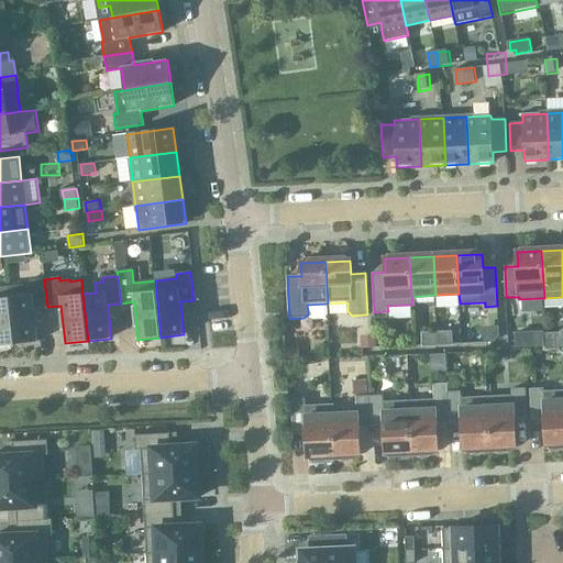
[(34,308),(47,307),(44,279),(30,280),(30,285),(9,287),(14,344),(37,342),(34,308)]
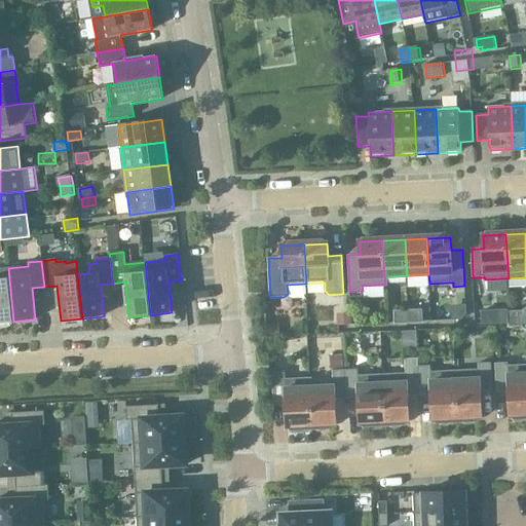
[(0,323),(13,322),(8,268),(0,268),(0,323)]
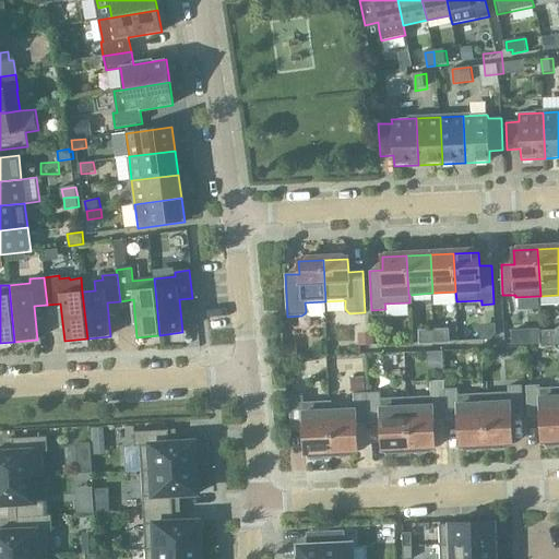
[(452,331),(433,332),(435,345),(453,345),(452,331)]
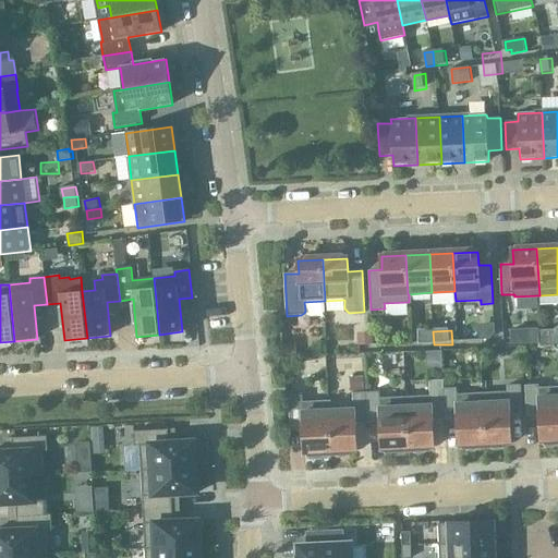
[(421,346),(434,344),(433,331),(420,331),(421,346)]
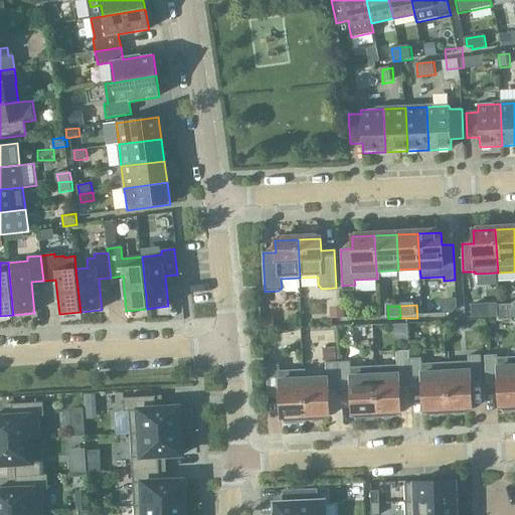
[(513,306),(500,307),(502,321),(514,321),(513,306)]
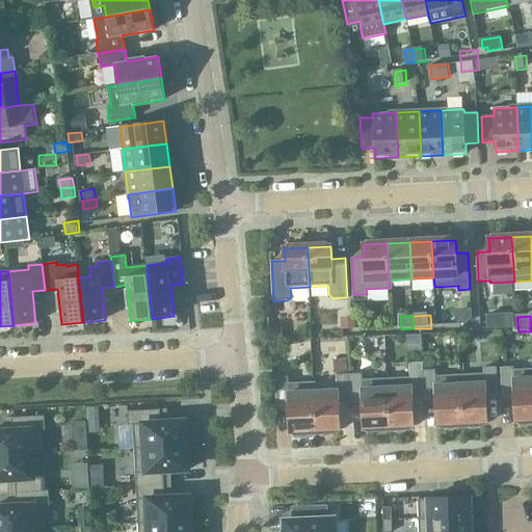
[(357,319),(344,319),(344,327),(357,327),(357,319)]
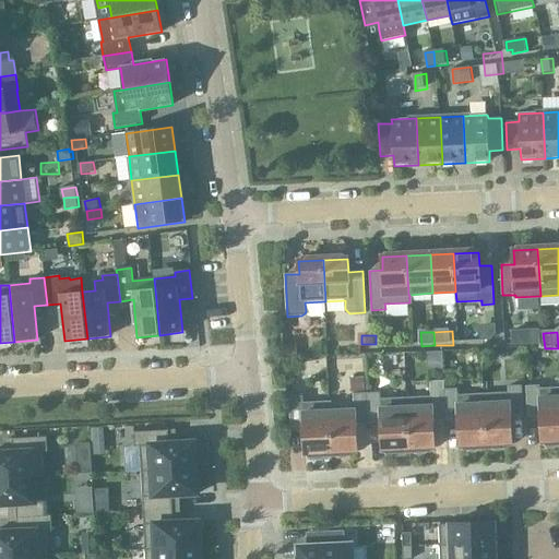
[(352,378),(352,358),(366,357),(365,345),(332,346),(333,378),(352,378)]
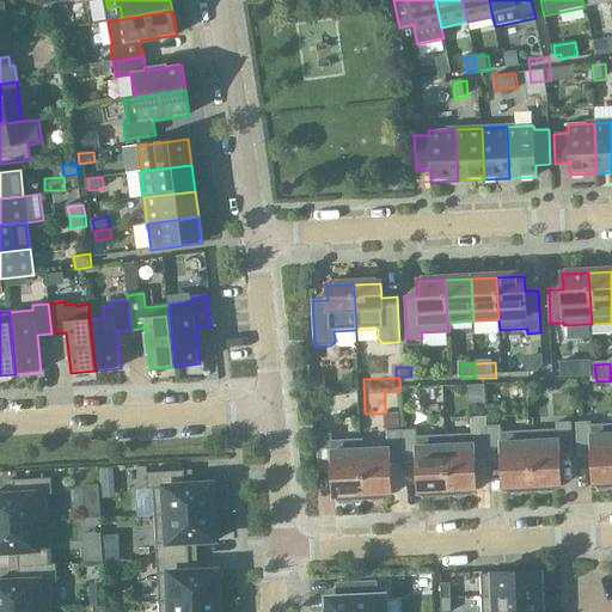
[(473,460),(488,459),(487,427),(485,417),(471,417),(472,436),(445,438),(447,493),(451,493),(454,495),(460,496),(466,495),(470,491),(475,491),(473,460)]
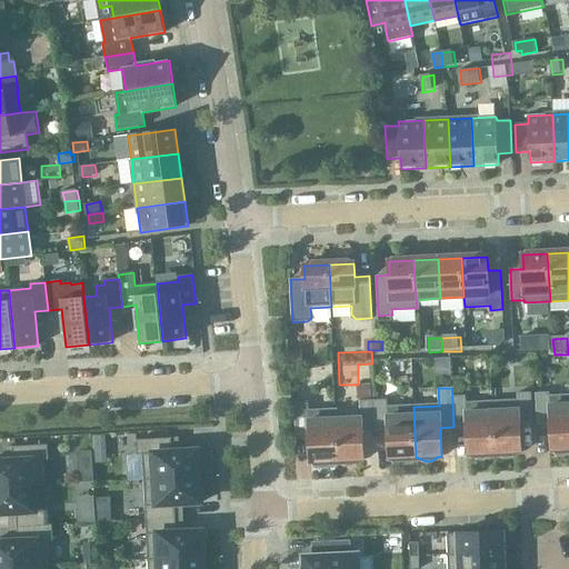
[(492,403),(495,453),(498,453),(501,457),(507,458),(512,456),(516,452),(521,452),(519,425),(532,423),(531,392),(518,393),(518,402),(492,403)]
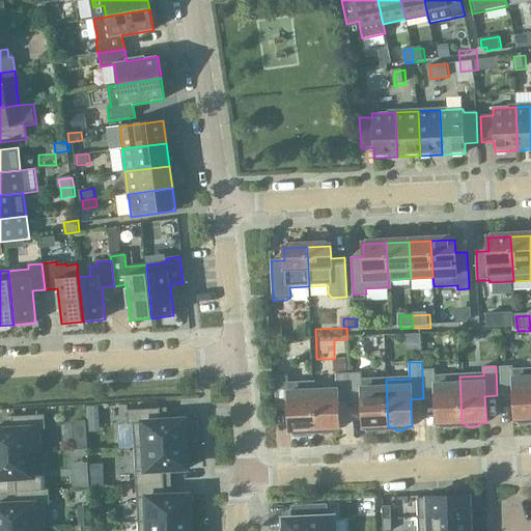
[(530,370),(513,371),(512,366),(500,367),(501,396),(513,395),(514,421),(520,420),(521,425),(524,425),(528,424),(530,422),(530,370)]
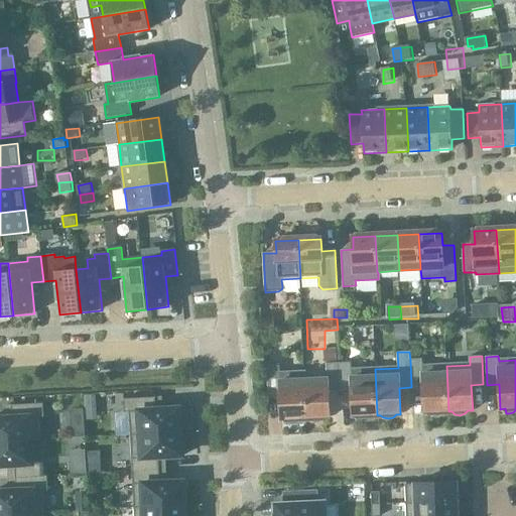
[(422,359),(410,360),(411,387),(423,387),(424,412),(429,412),(432,415),(437,416),(442,414),(445,411),(448,411),(446,366),(422,367),(422,359)]
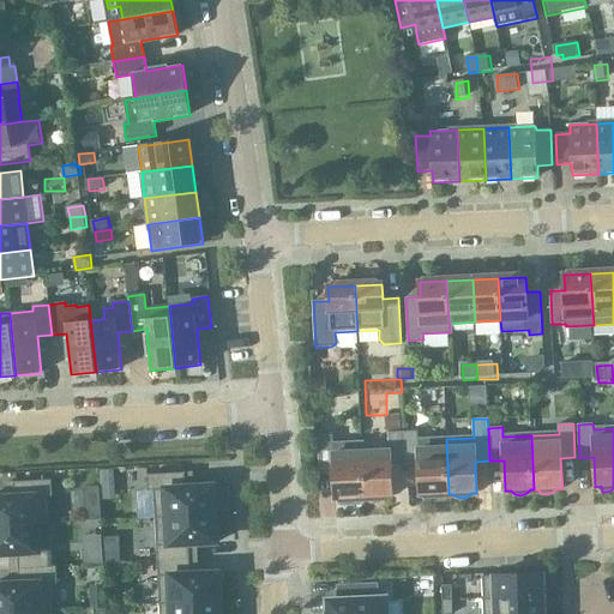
[(390,465),(404,465),(403,432),(389,433),(389,451),(362,452),(362,444),(361,444),(363,498),(367,498),(371,501),(377,503),(383,500),(386,497),(392,497),(390,465)]
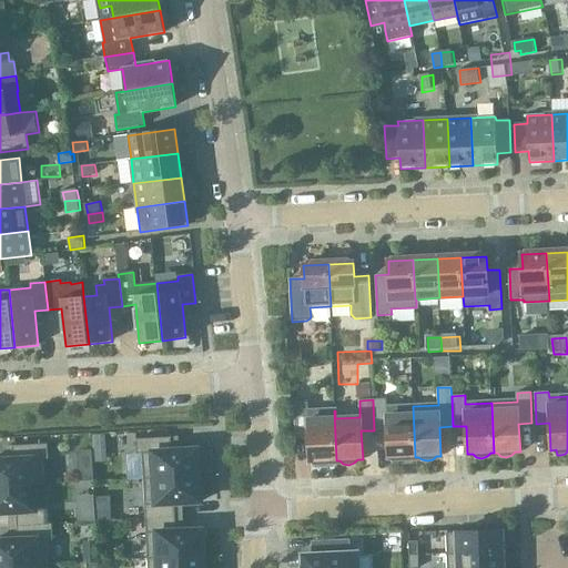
[(386,399),(373,399),(374,430),(387,429),(388,458),(394,458),(395,463),(412,462),(411,457),(415,457),(413,406),(386,407),(386,399)]
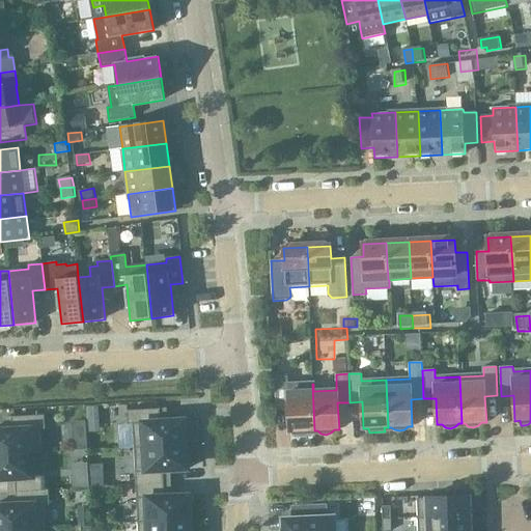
[(314,430),(312,384),(288,385),(287,376),(275,378),(276,407),(288,406),(289,431),(295,431),(296,436),(311,436),(310,430),(314,430)]
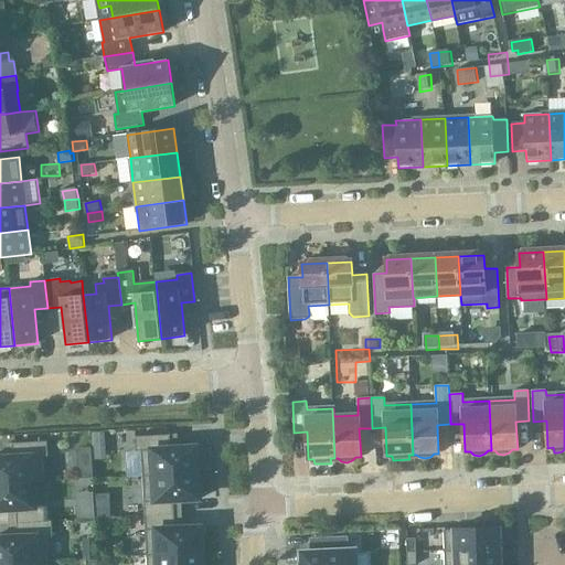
[(140,452),(142,477),(198,475),(198,469),(202,469),(201,455),(196,455),(196,448),(171,449),(170,436),(134,437),(135,452),(140,452)]
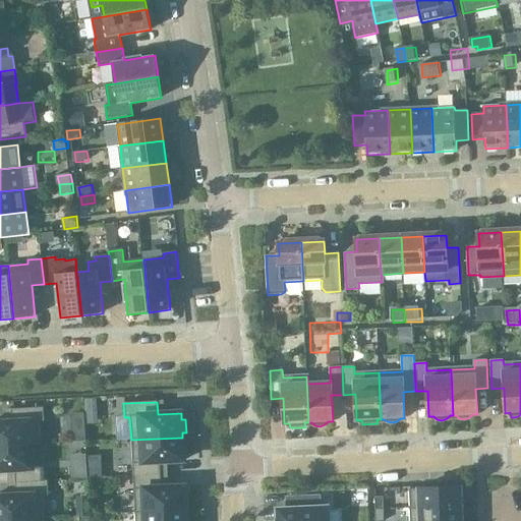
[(88,403),(76,404),(77,428),(89,428),(88,403)]
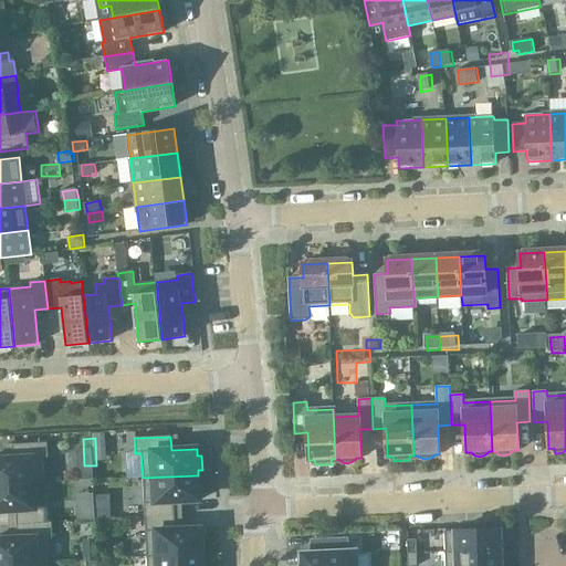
[(12,444),(13,458),(0,458),(0,484),(44,482),(43,458),(49,457),(48,442),(12,444)]
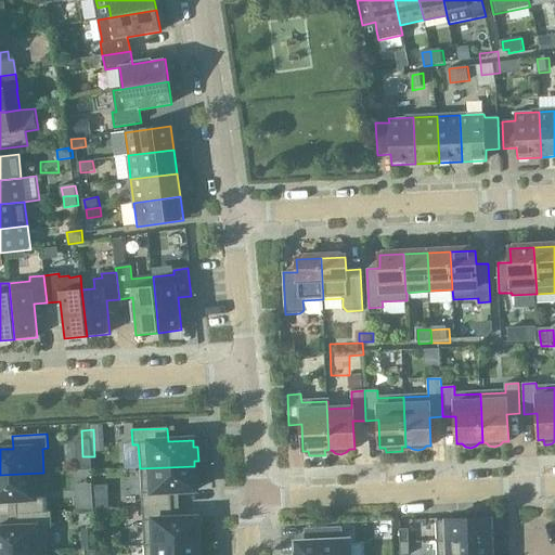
[(86,482),(89,468),(74,466),(72,480),(86,482)]
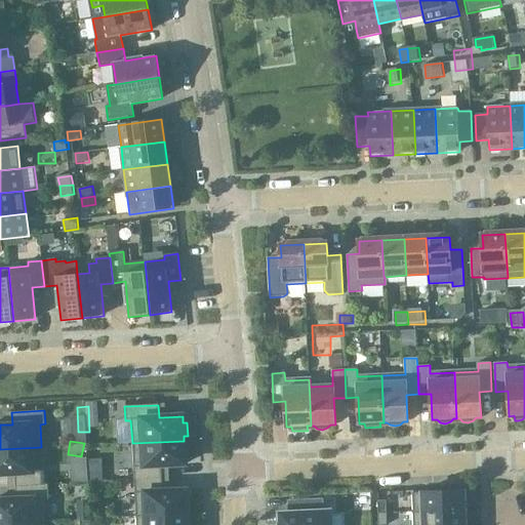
[(184,441),(132,443),(134,481),(161,479),(161,467),(185,466),(184,441)]
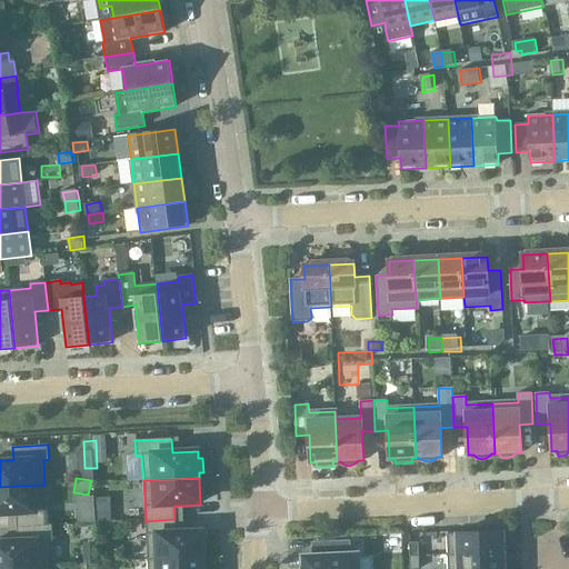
[(18,527),(52,526),(52,525),(47,525),(47,510),(36,511),(35,487),(45,486),(45,485),(0,487),(0,513),(17,513),(18,527)]
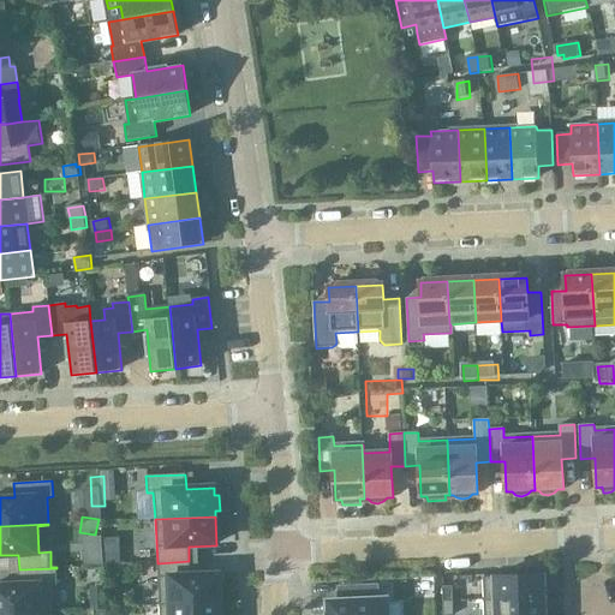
[(108,524),(107,555),(126,555),(127,524),(108,524)]
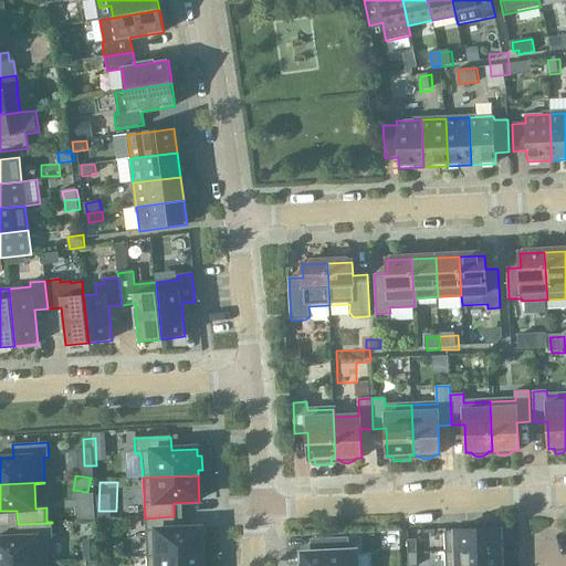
[(174,516),(145,519),(146,557),(201,555),(200,528),(175,530),(174,516)]
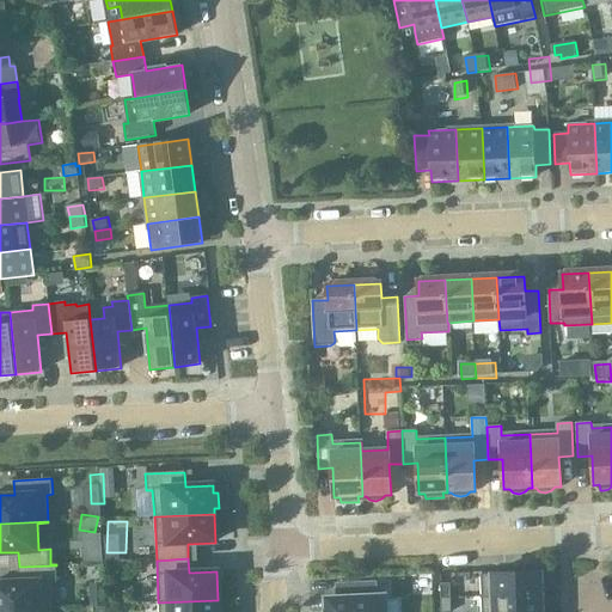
[(19,567),(19,582),(0,582),(0,611),(53,610),(51,582),(57,582),(56,565),(19,567)]
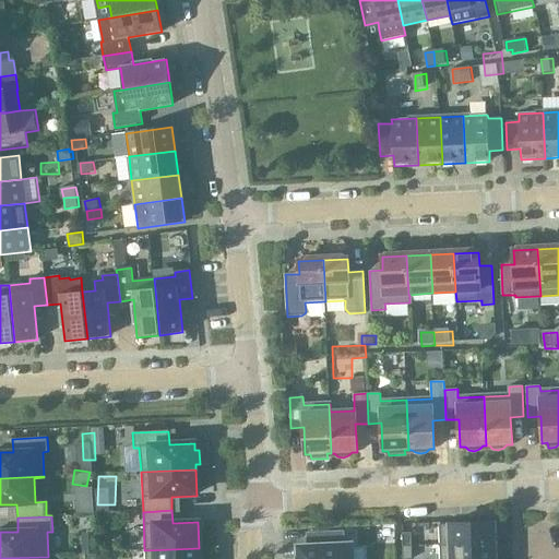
[(494,523),(439,524),(440,544),(494,542),(494,523)]
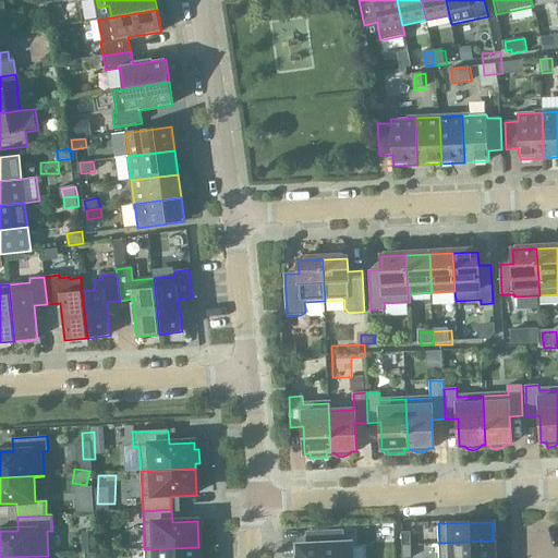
[(350,557),(351,548),(350,544),(343,545),(343,531),(307,532),(307,546),(299,547),(299,548),(299,557),(350,557)]
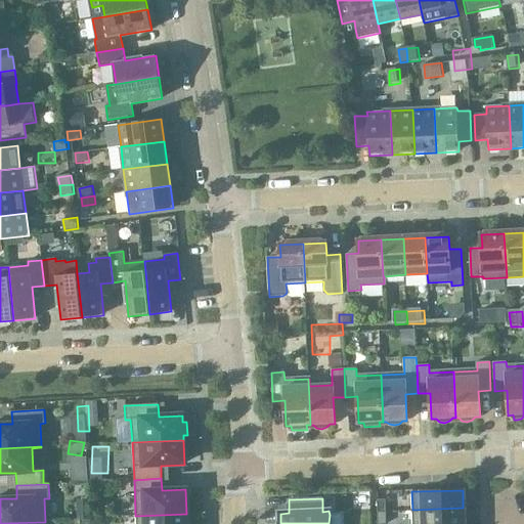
[(464,523),(463,508),(412,510),(412,523),(464,523)]
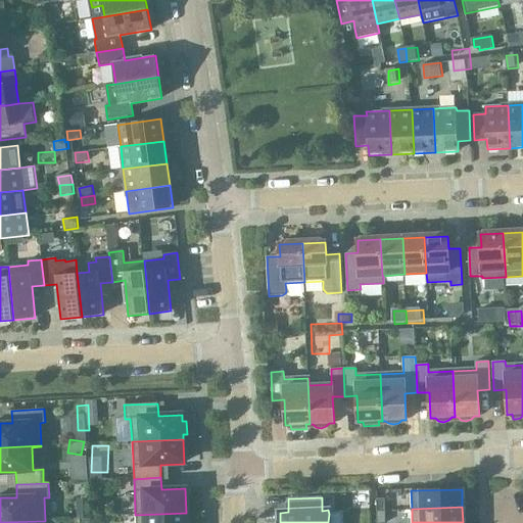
[(186,522),(186,513),(135,515),(135,522),(186,522)]
